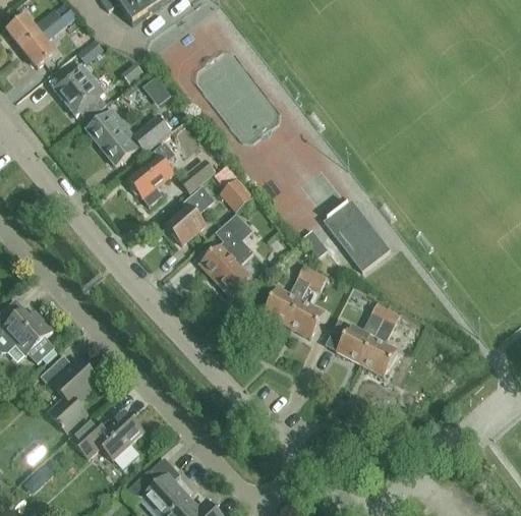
[(118,3),(131,23),(166,0),(101,0),(108,10),(118,3)]
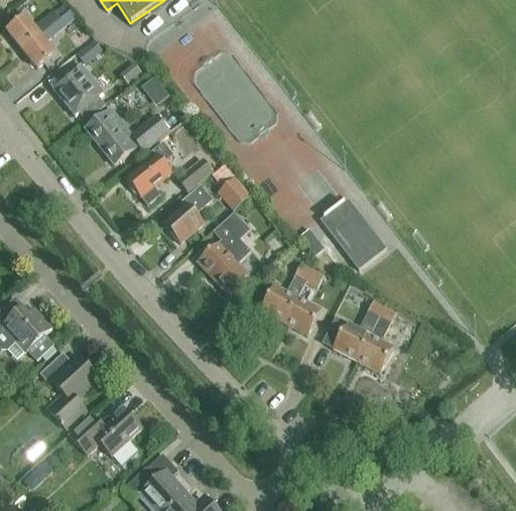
[(62,3),(54,10),(55,11),(59,15),(68,9),(62,3)]
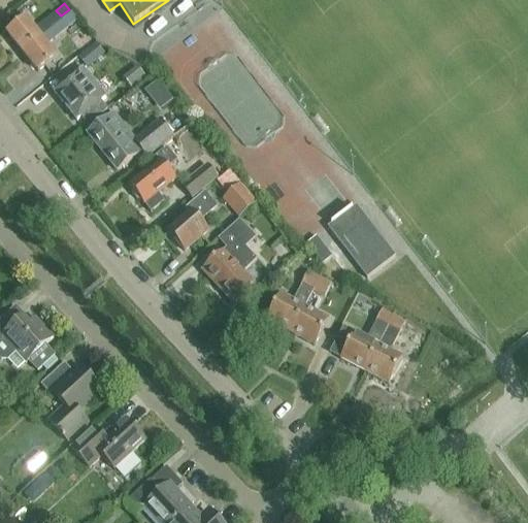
[(22,48),(62,17),(57,11),(56,10),(56,9),(34,26),(25,14),(6,29),(22,48)]
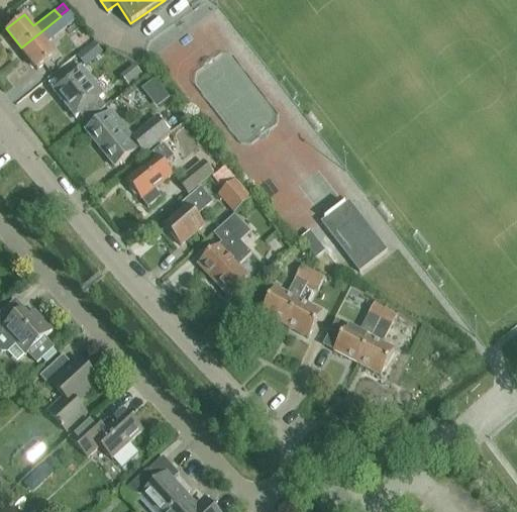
[(66,23),(61,16),(21,47),(36,67),(55,52),(45,40),(66,23)]
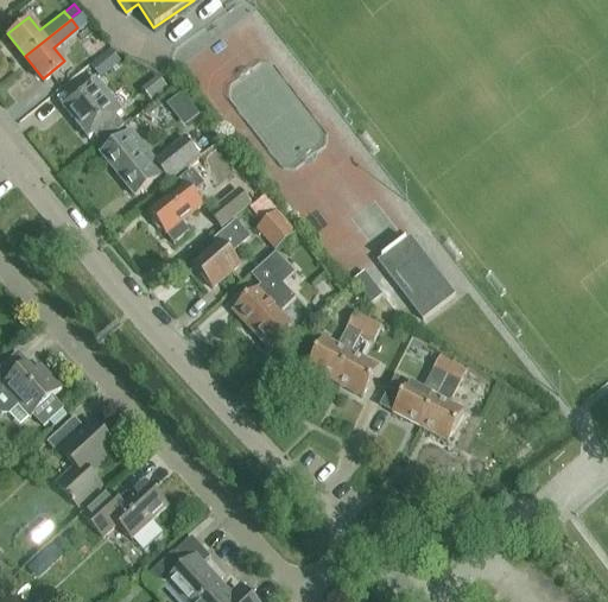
[(109,46),(89,63),(99,75),(119,58),(109,46)]
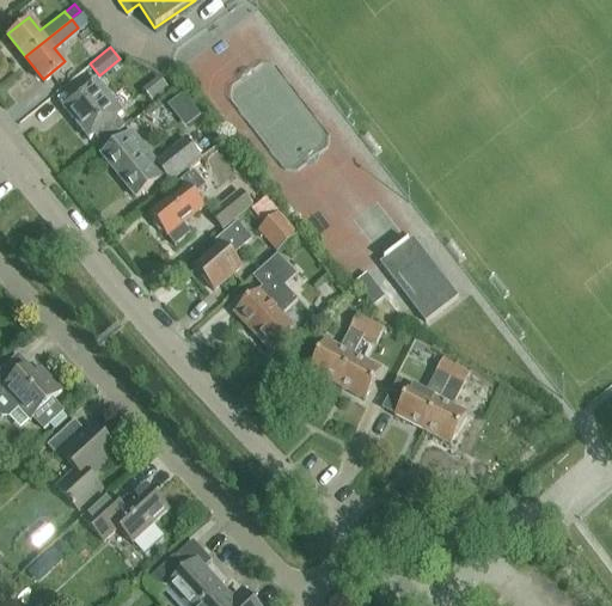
[(89,135),(122,108),(96,74),(62,102),(89,135)]
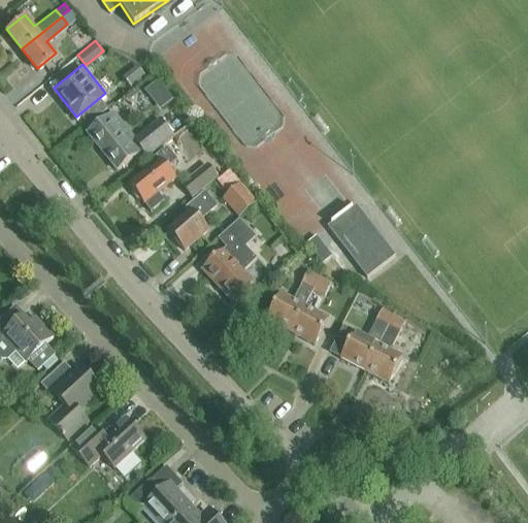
[(113,109),(88,130),(117,167),(141,148),(146,153),(172,132),(160,116),(134,136),(113,109)]
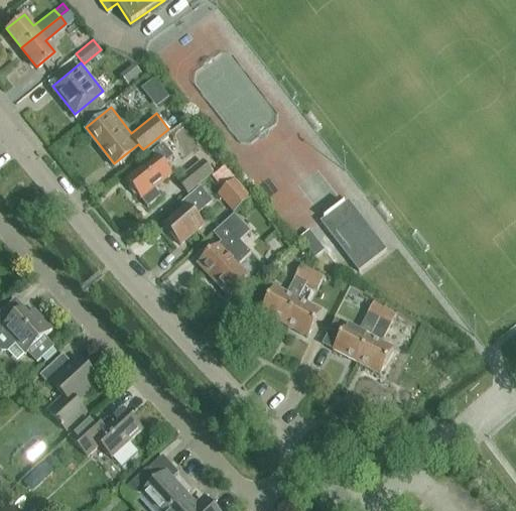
[(171,152),(162,141),(153,148),(157,153),(126,177),(129,181),(129,184),(133,190),(136,190),(140,196),(141,195),(144,198),(143,199),(146,203),(160,193),(153,184),(171,170),(162,159),(171,152)]
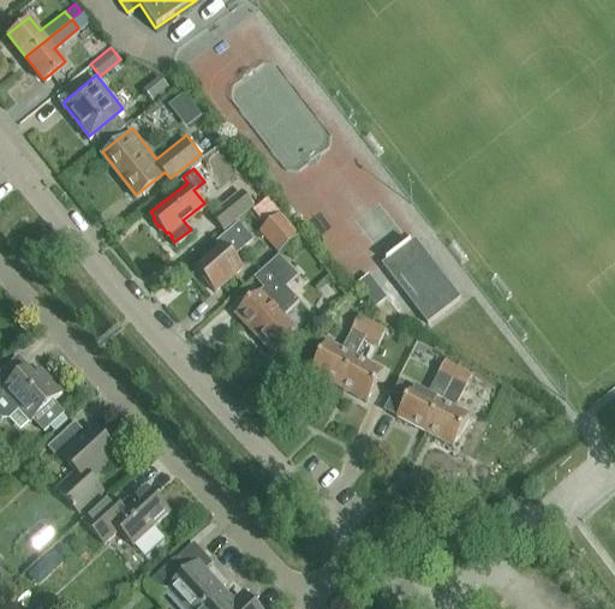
[(212,212),(222,226),(254,202),(242,187),(212,212)]
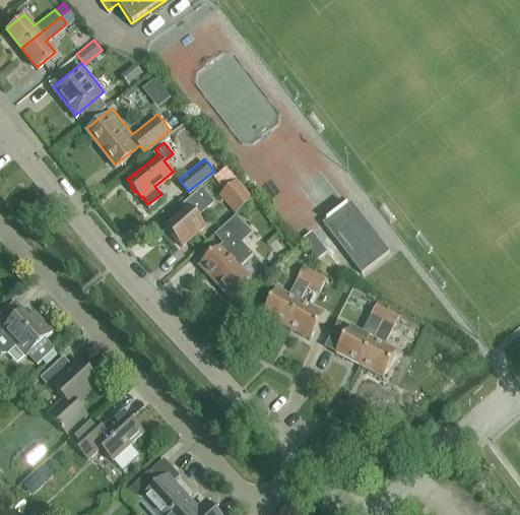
[(213,175),(223,188),(233,180),(236,177),(225,165),(213,175)]
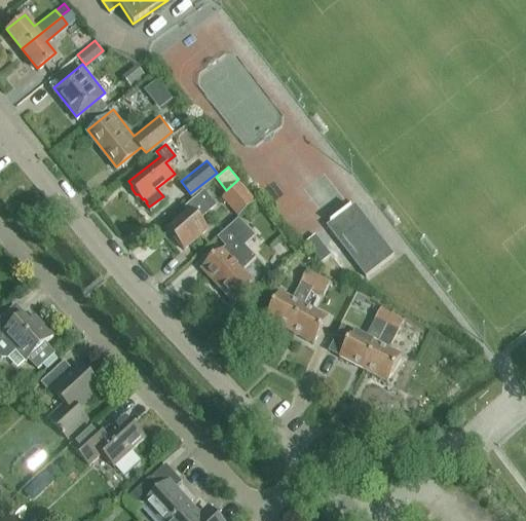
[(255,198),(238,179),(235,182),(226,190),(222,193),(237,213),(255,198)]
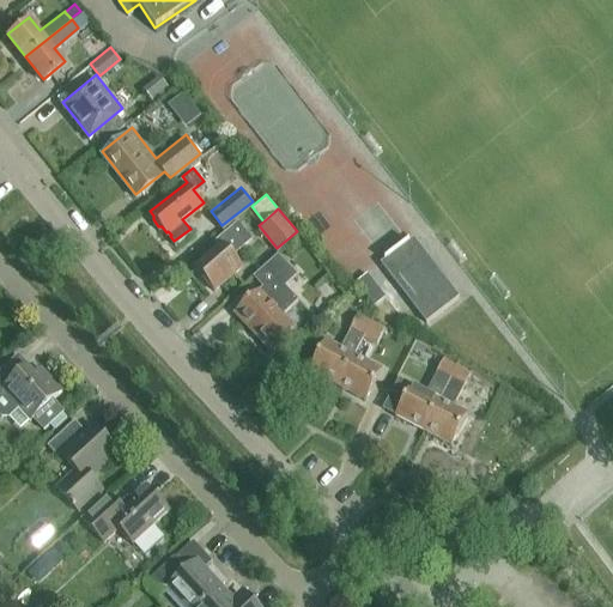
[(223,241),(222,240),(194,263),(213,287),(242,262),(232,252),(242,243),(250,235),(242,224),(232,232),(223,241)]
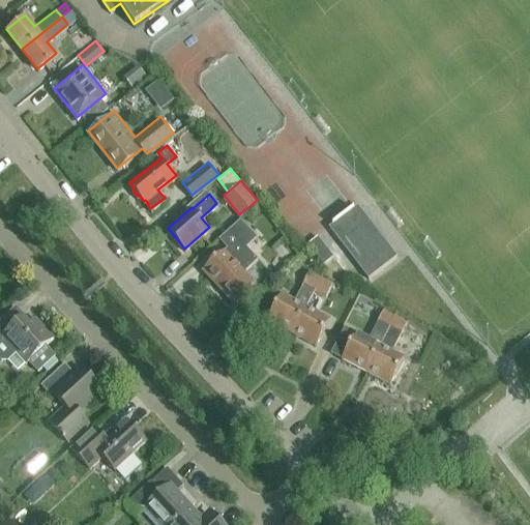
[(366,219),(369,216),(357,202),(329,225),(341,239),(343,237),(358,259),(356,261),(367,275),(396,254),(385,239),(383,240),(366,219)]
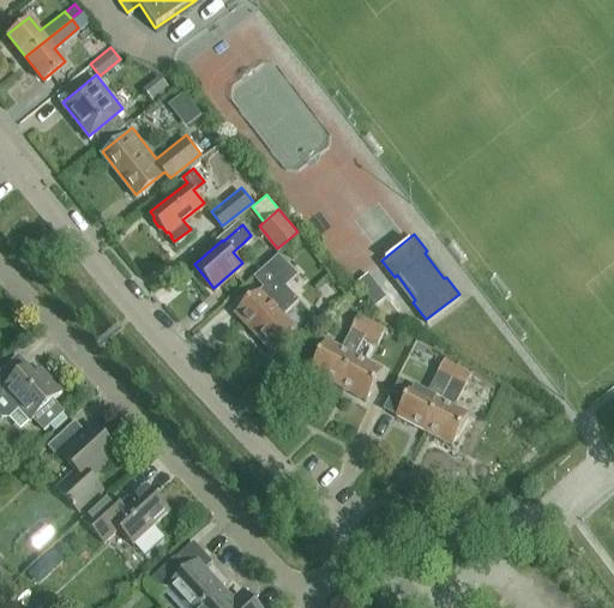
[(259,287),(235,309),(271,348),(295,325),(283,312),(299,298),(284,282),(296,271),(277,251),(253,274),(263,284),(259,287)]
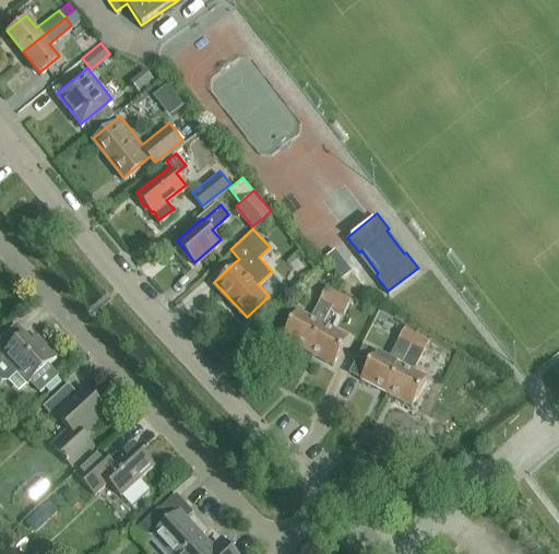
[(341,275),(352,268),(334,246),(324,254),(341,275)]
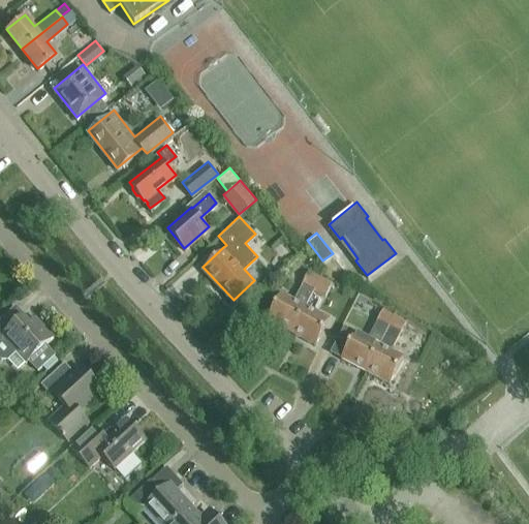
[(312,288),(319,274),(308,268),(301,282),(312,288)]
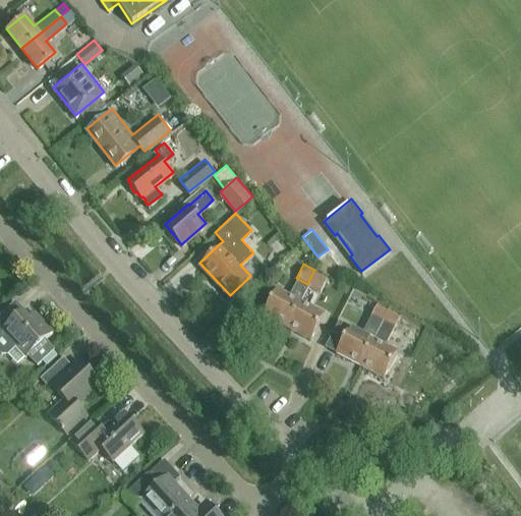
[(326,276),(314,270),(307,284),(320,289),(326,276)]
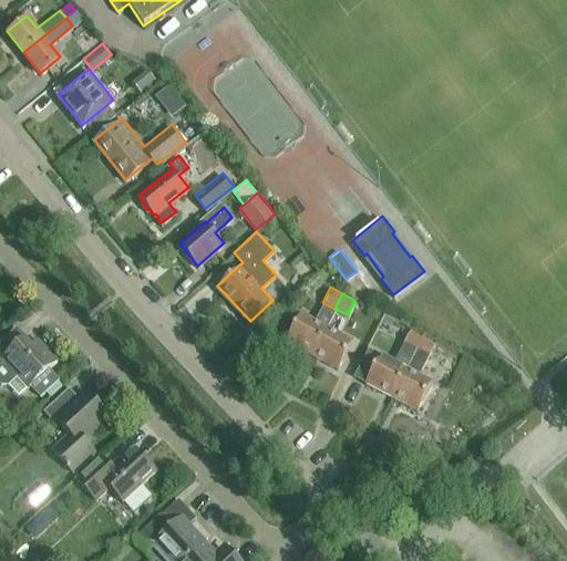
[(322,302),(315,318),(301,311),(286,340),(311,353),(327,324),(334,309),(322,302)]
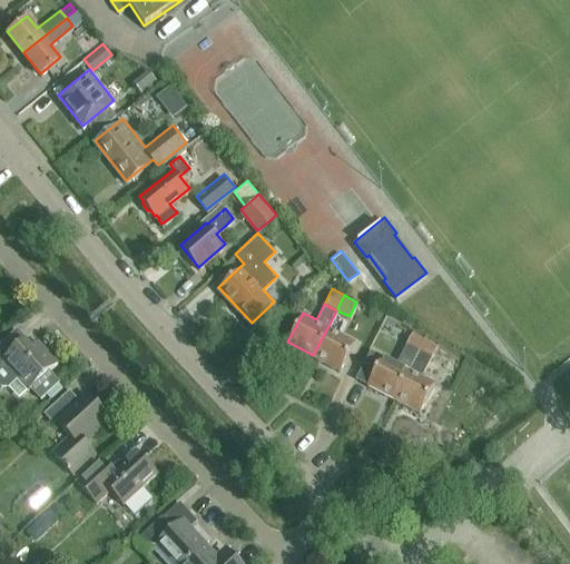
[(328,326),(313,355),(340,368),(355,339),(328,326)]
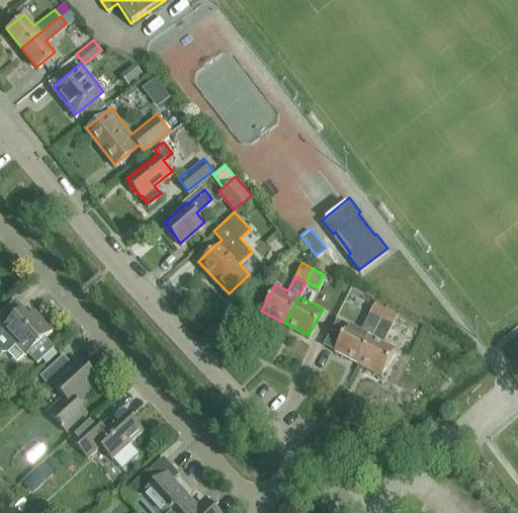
[(45,334),(52,327),(34,309),(29,314),(14,298),(0,311),(0,347),(1,348),(7,348),(16,358),(24,351),(25,352),(27,350),(36,359),(54,343),(45,334)]
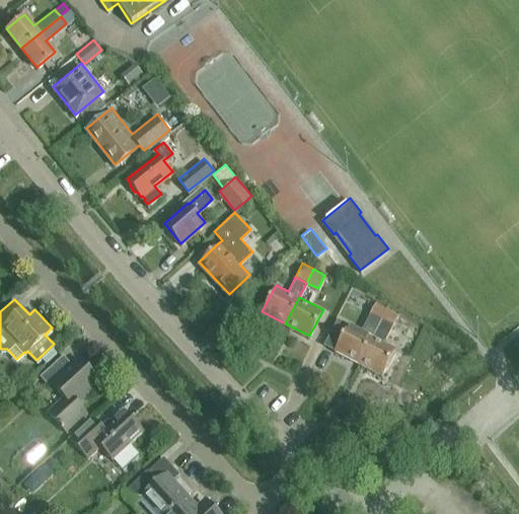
[(375,301),(368,314),(379,320),(386,306),(375,301)]
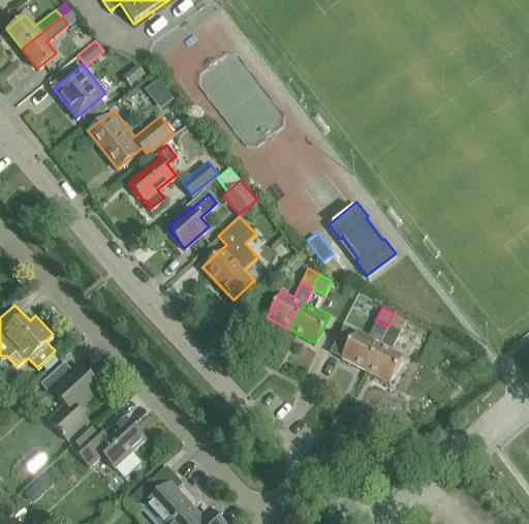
[(394,312),(386,327),(399,333),(406,318),(394,312)]
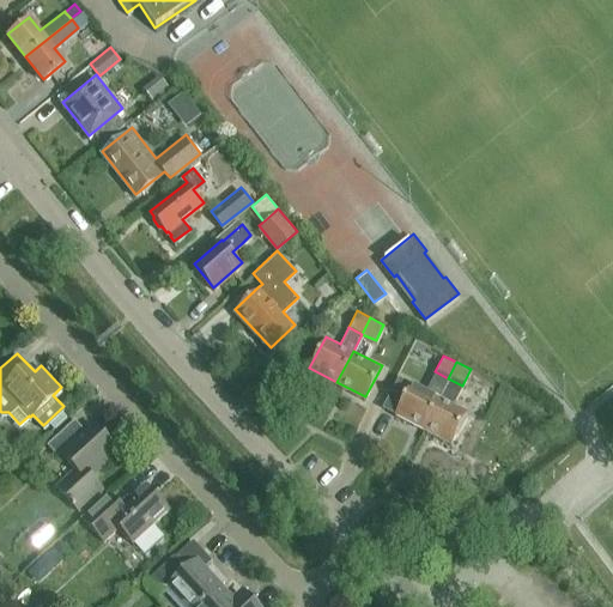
[(399,405),(395,412),(423,426),(448,378),(435,371),(426,389),(411,381),(411,382),(399,405)]
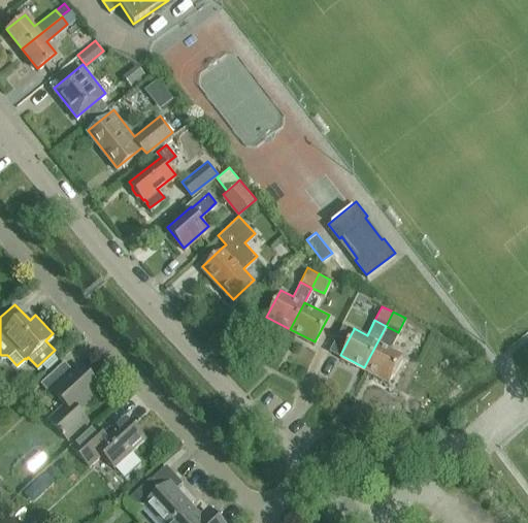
[(386,326),(364,367),(389,381),(402,353),(390,347),(398,332),(386,326)]
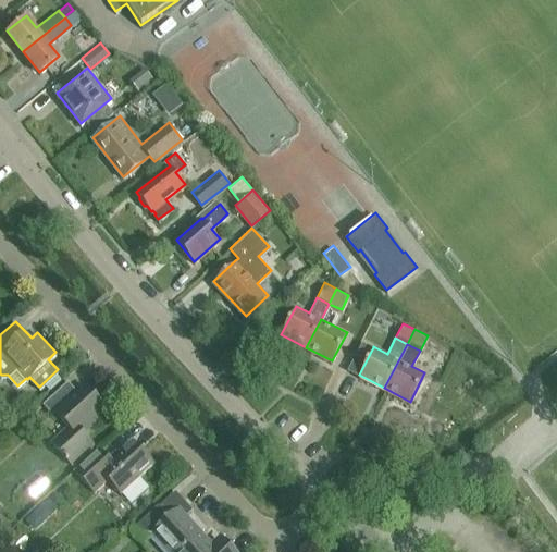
[(78,390),(67,378),(42,401),(53,413),(56,411),(67,422),(49,439),(74,465),(96,444),(82,429),(106,407),(85,383),(78,390)]
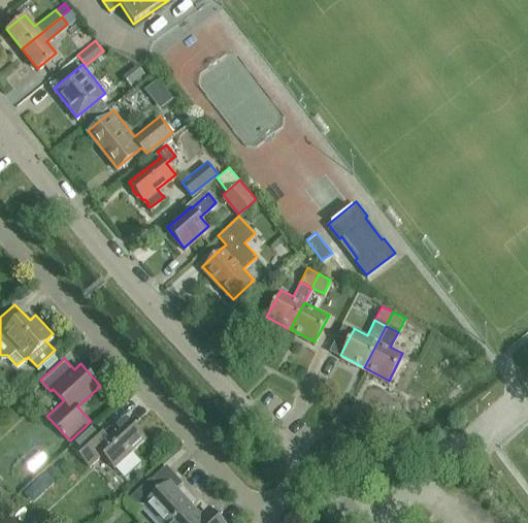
[(144,436),(125,415),(104,434),(94,423),(71,444),(89,463),(102,452),(114,465),(144,436)]
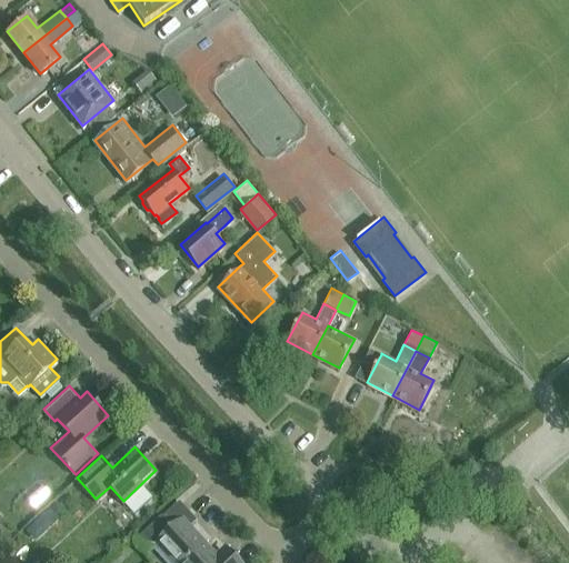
[(151,540),(155,541),(175,562),(178,562),(205,539),(189,523),(196,516),(179,498),(141,533),(145,535),(148,539),(151,540)]
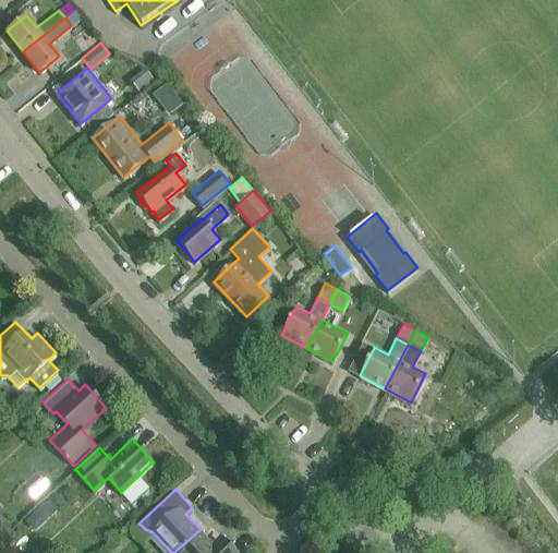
[(49,495),(37,506),(43,513),(49,513),(58,505),(49,495)]
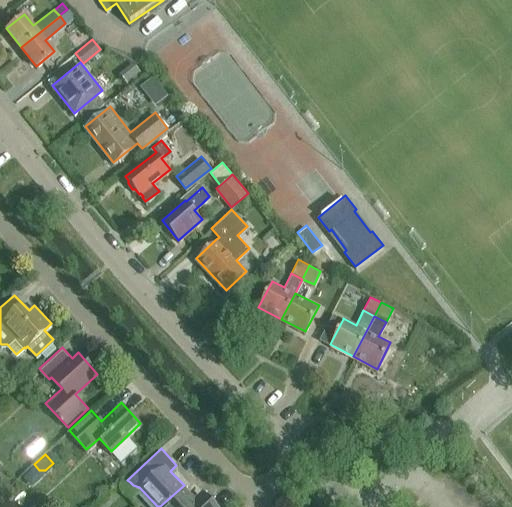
[(214,506),(203,494),(197,500),(184,485),(160,506),(214,506)]
